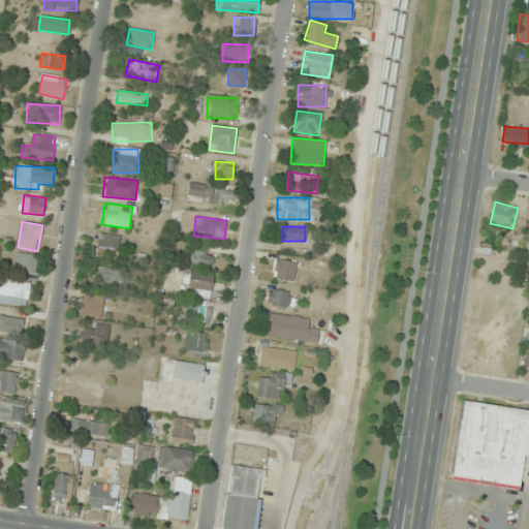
[(95,255),(116,258),(119,237),(98,232),(95,255)]
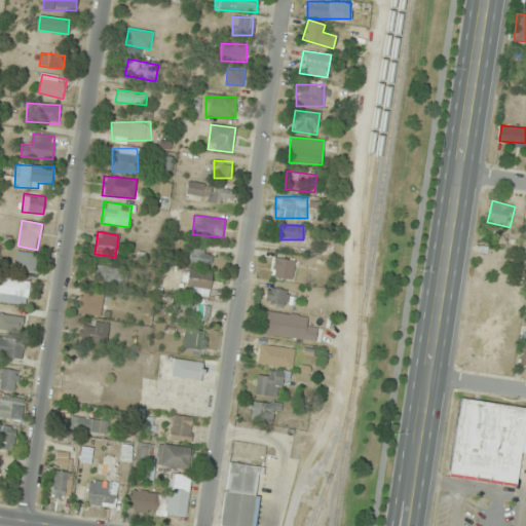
[(213,251),(191,247),(188,262),(210,266),(213,251)]
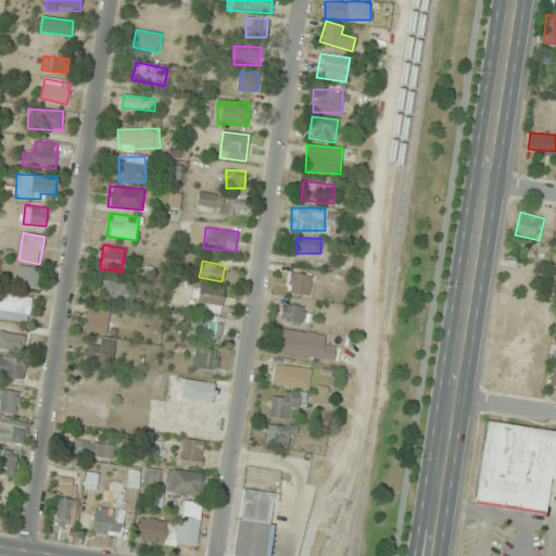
[(16,283),(38,286),(39,267),(17,265),(16,283)]
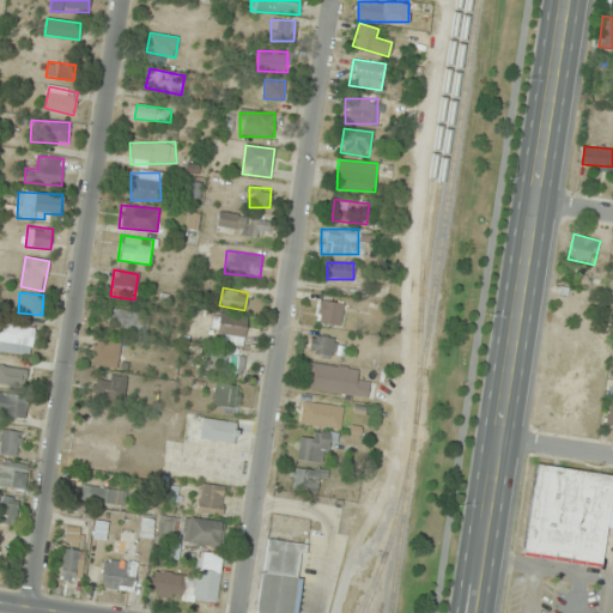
[(317,323),(341,326),(344,303),(320,301),(317,323)]
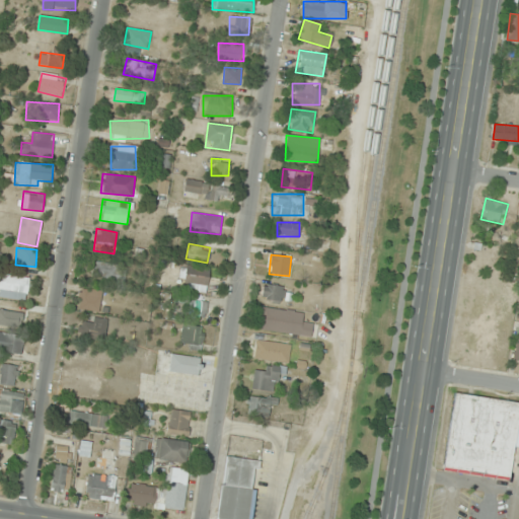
[(125,264),(93,264),(93,278),(125,278),(125,264)]
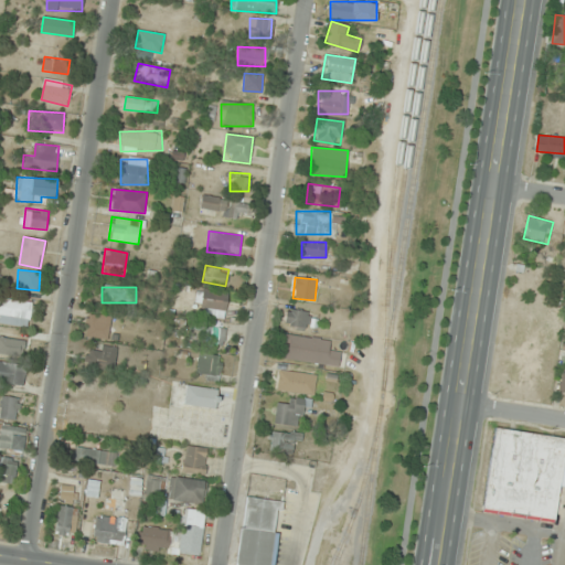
[(228,296),(200,288),(194,309),(223,317),(228,296)]
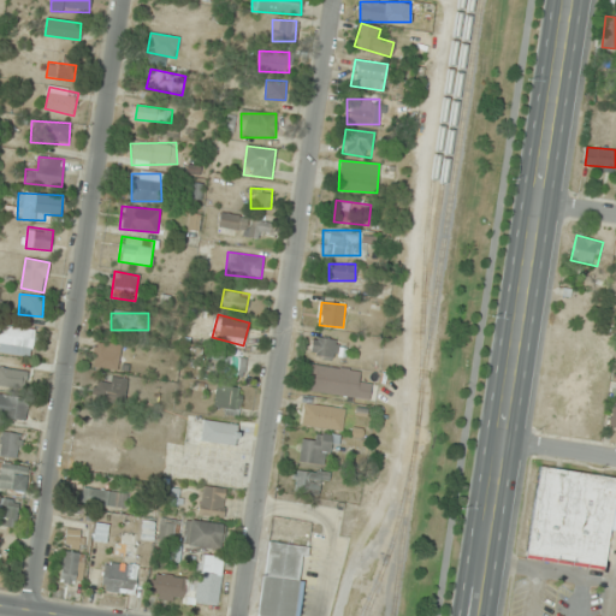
[(0,354),(33,354),(33,327),(0,327),(0,342),(0,354)]
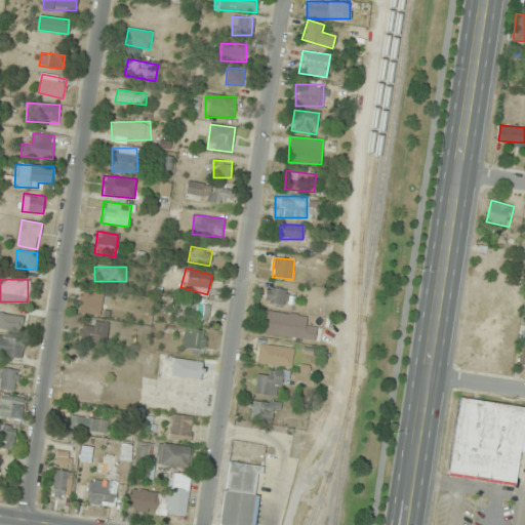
[(265,304),(289,305),(289,288),(266,288),(265,304)]
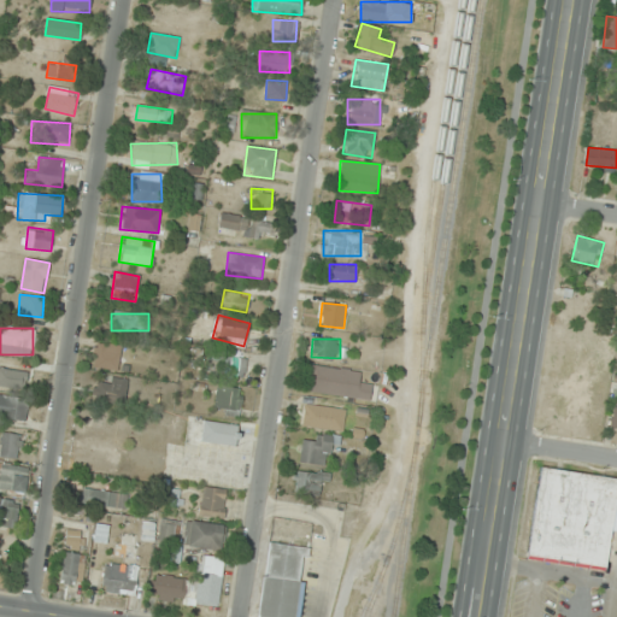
[(118,370),(121,345),(97,342),(94,368),(118,370)]
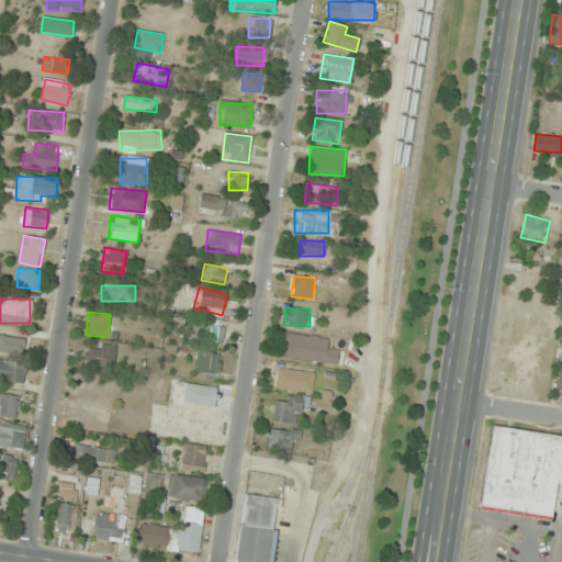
[(225,326),(191,323),(189,341),(223,345),(225,326)]
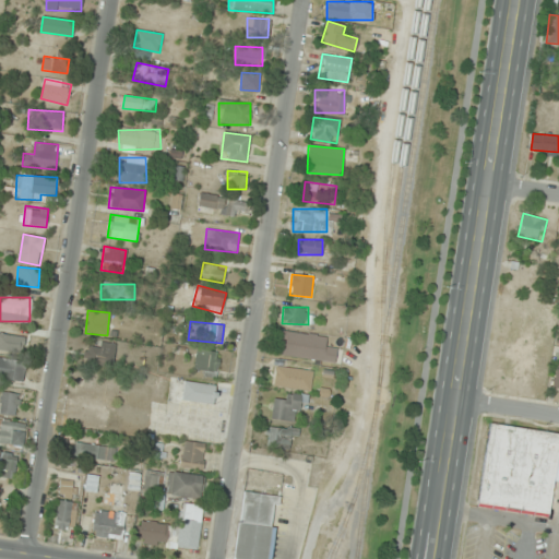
[(280,356),(334,364),(336,351),(325,349),(326,336),(283,330),(280,356)]
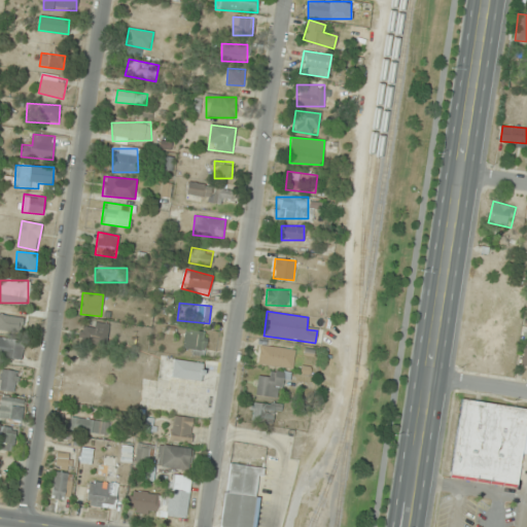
[(0,331),(22,329),(21,314),(0,316),(0,331)]
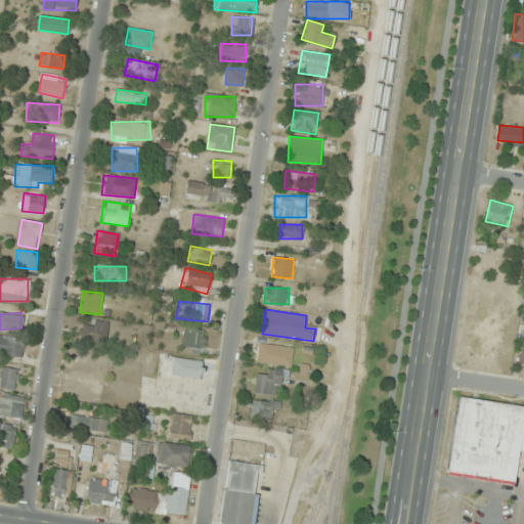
[(80,341),(106,341),(106,322),(80,322),(80,341)]
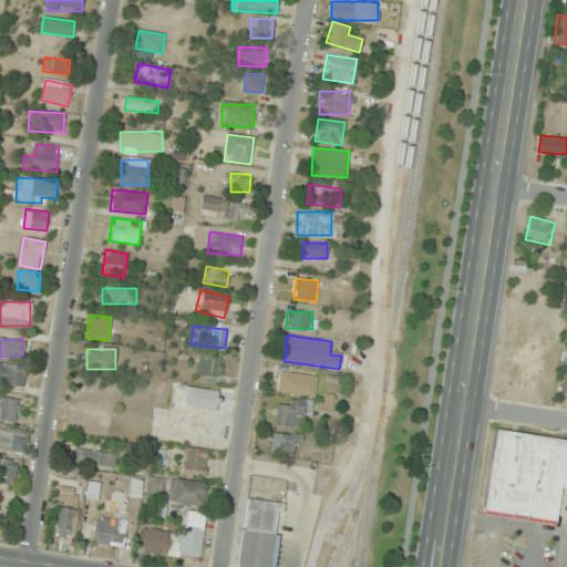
[(196,380),(219,384),(224,359),(202,354),(196,380)]
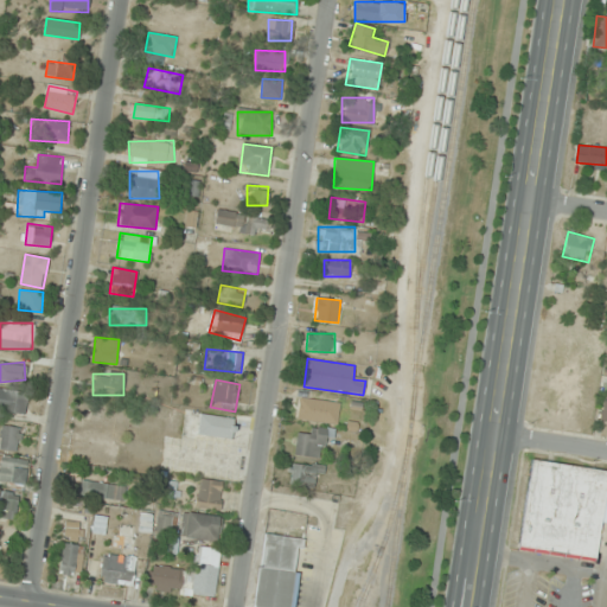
[(0,411),(27,413),(29,390),(0,388),(0,411)]
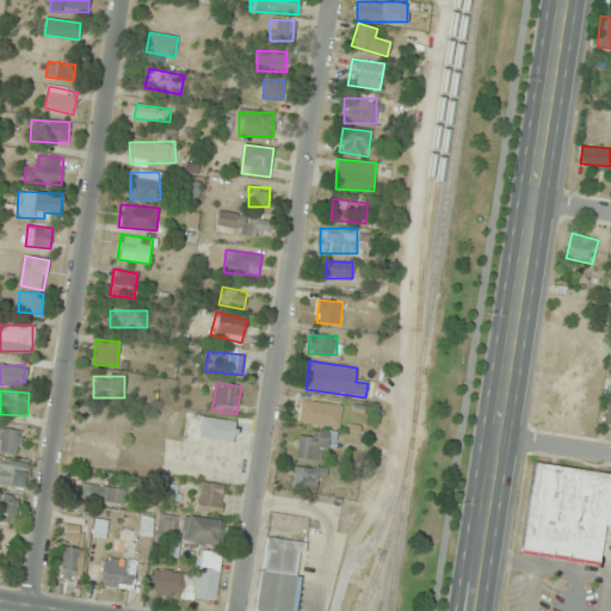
[(343,403),(301,400),(300,423),(340,426),(343,403)]
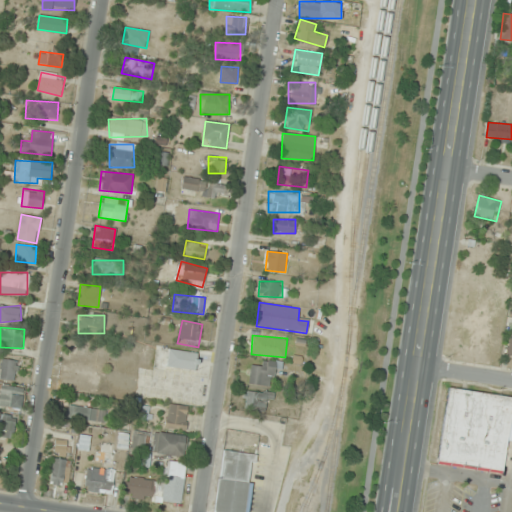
[(198,352),(169,349),(167,367),(197,370),(198,352)]
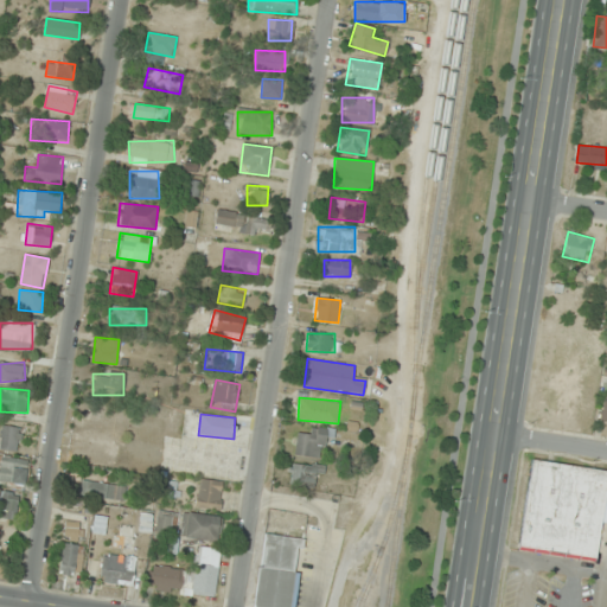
[(1,449),(21,449),(21,426),(1,426),(1,449)]
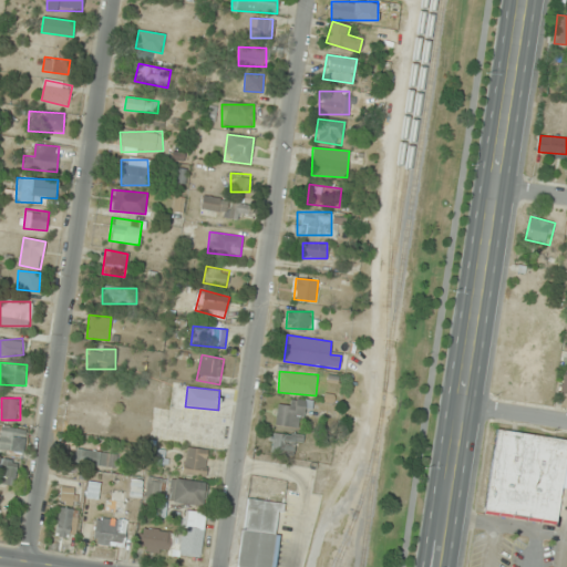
[(289,406),(278,404),(276,425),(296,428),(297,415),(311,418),(313,401),(290,399),(289,406)]
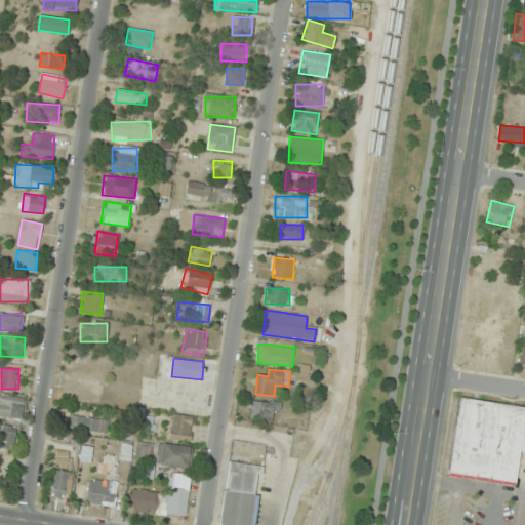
[(72,398),(92,402),(97,379),(76,374),(72,398)]
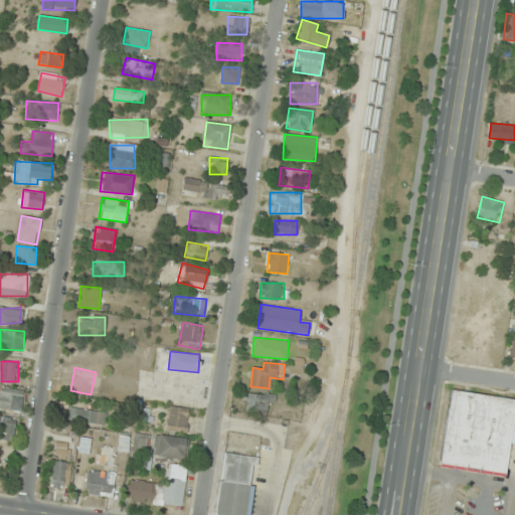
[(514,413),(514,412),(514,398),(451,389),(440,467),(505,477),(514,413)]
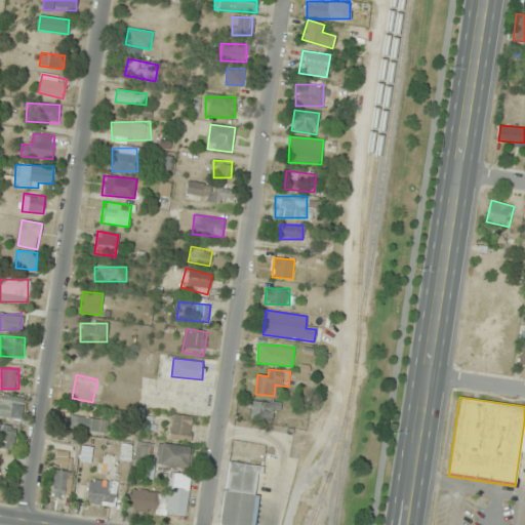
[(280,403),(251,399),(249,419),(270,421),(271,411),(279,412),(280,403)]
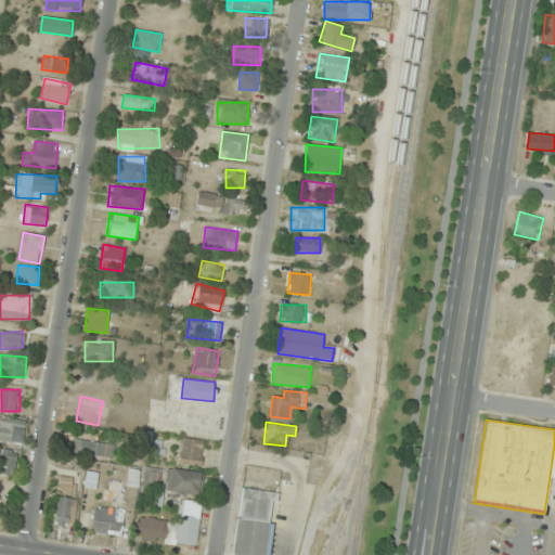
[(0,442),(24,443),(24,423),(0,423),(0,442)]
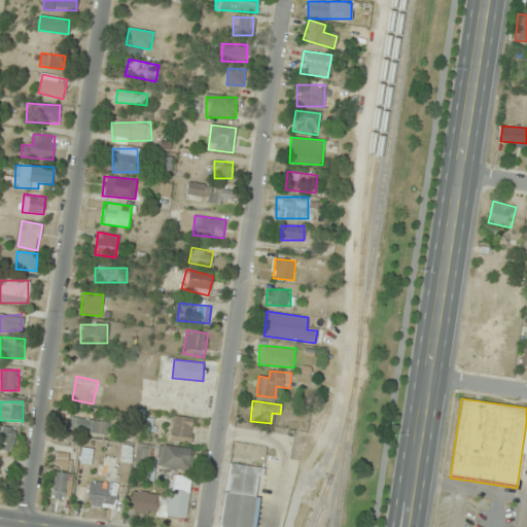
[(170,440),(191,443),(195,418),(173,416),(170,440)]
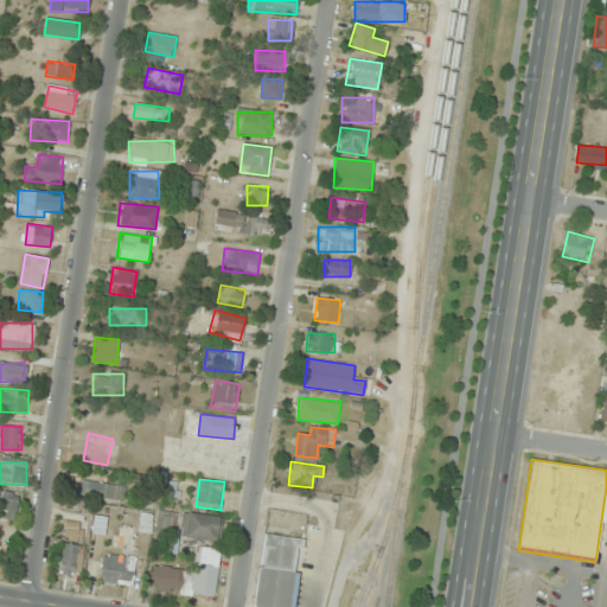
[(123,500),(125,485),(83,481),(82,497),(123,500)]
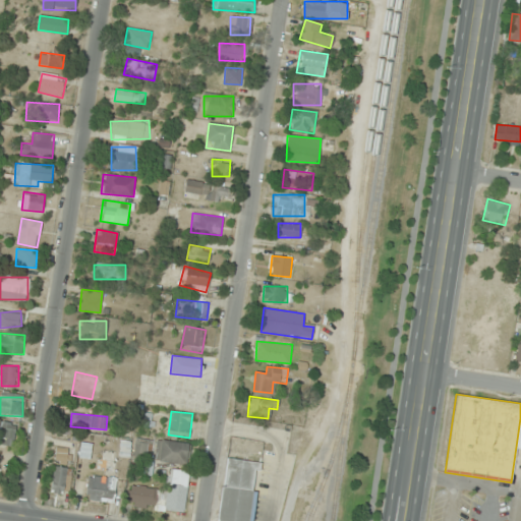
[(0,445),(13,446),(15,422),(0,421),(0,445)]
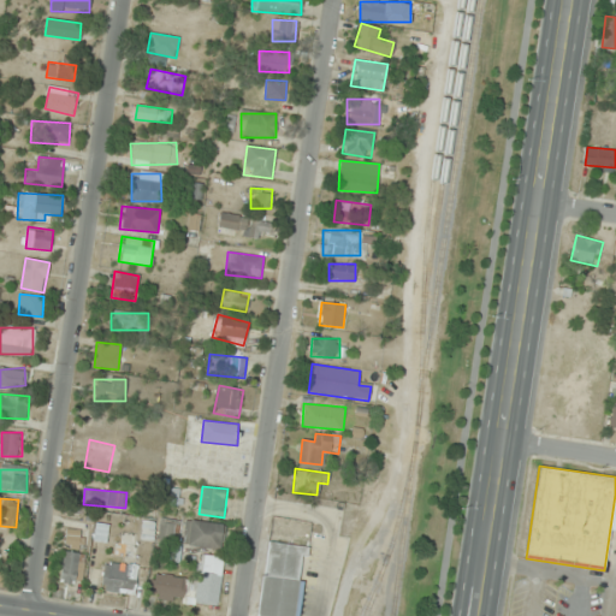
[(179,548),(179,519),(159,519),(159,548),(179,548)]
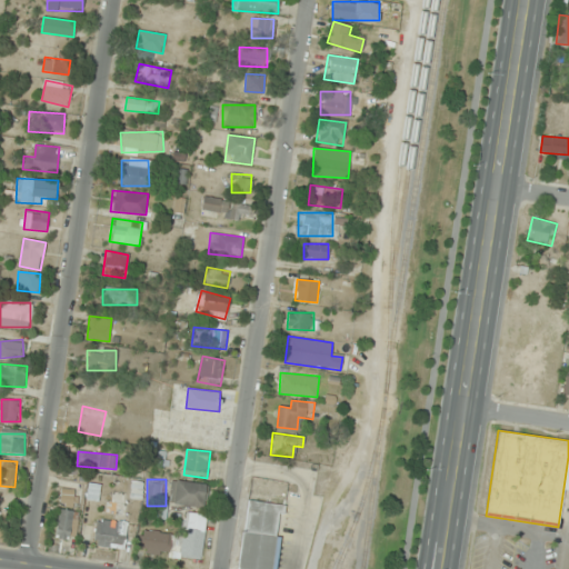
[(208,508),(209,483),(176,481),(175,506),(208,508)]
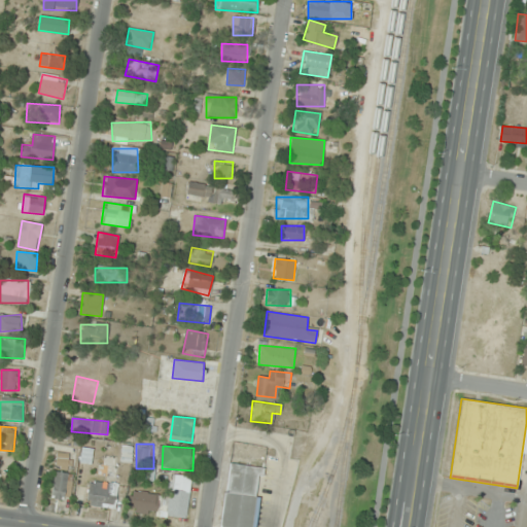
[(80,462),(91,464),(93,449),(82,447),(80,462)]
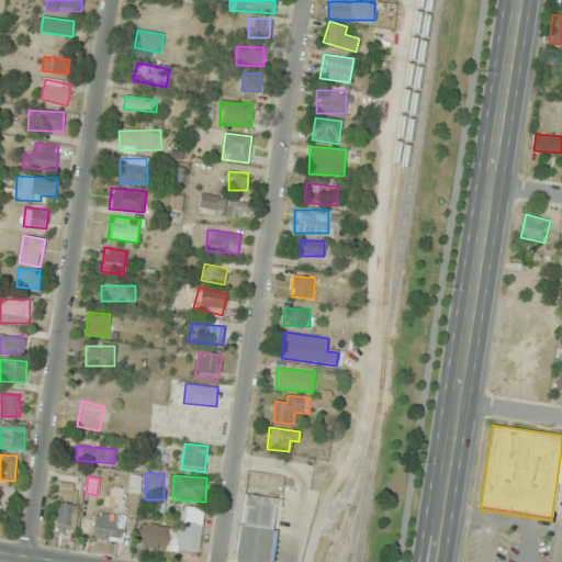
[(92,539),(123,542),(127,491),(108,490),(105,514),(96,514),(92,539)]
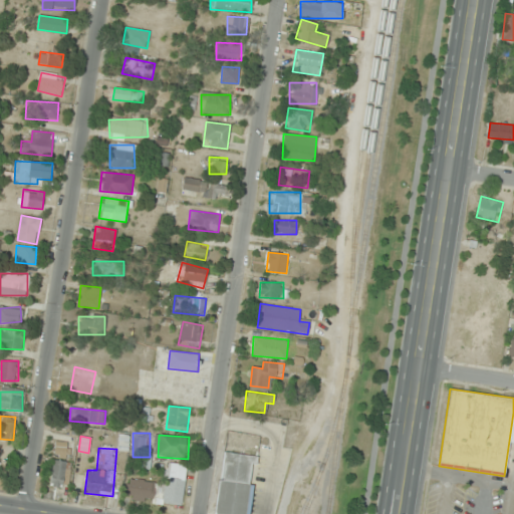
[(250,513),(258,456),(224,452),(215,513),(250,513)]
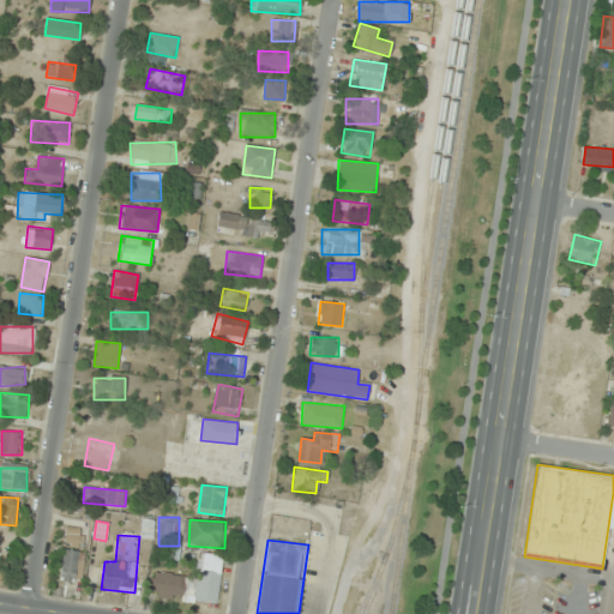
[(78,551),(64,548),(61,581),(76,582),(78,551)]
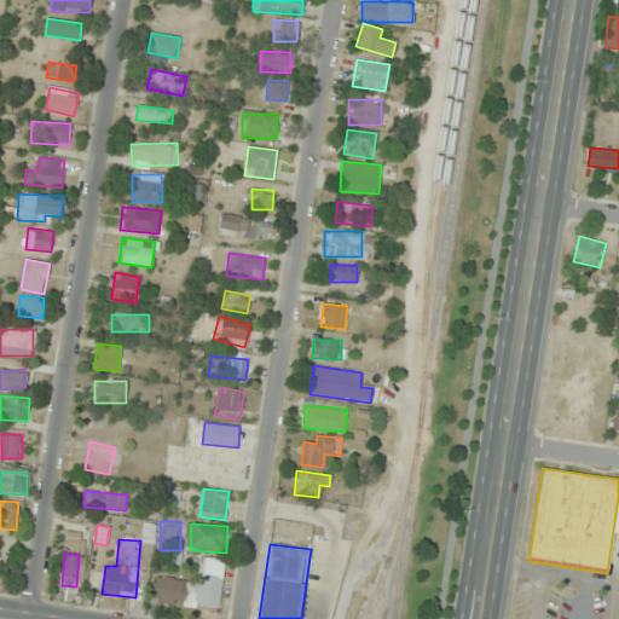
[(219,608),(226,560),(203,556),(200,583),(152,577),(150,599),(219,608)]
